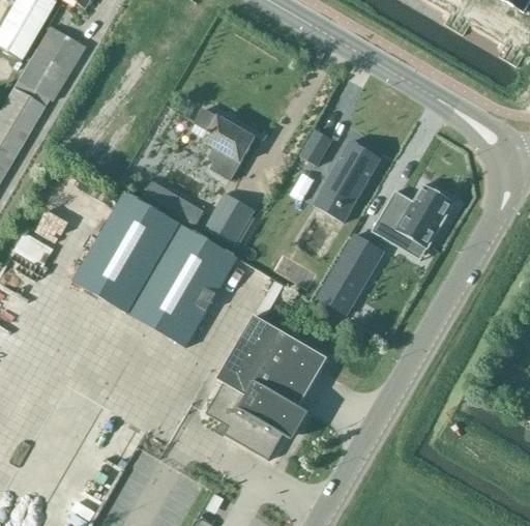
[(13,0),(0,24),(0,48),(21,60),(56,0),(13,0)]
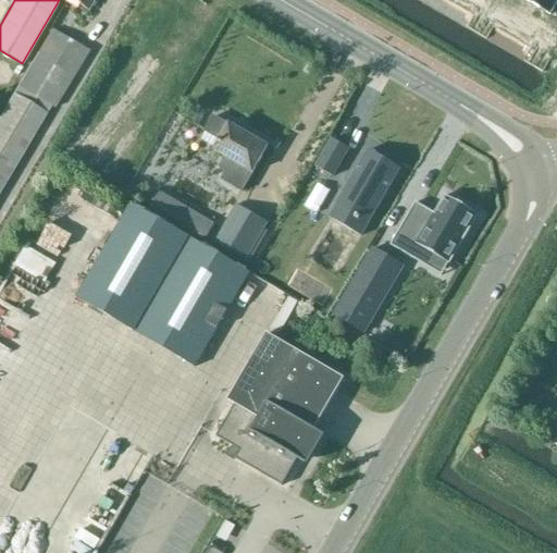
[(530,0),(551,12),(556,0),(530,0)]
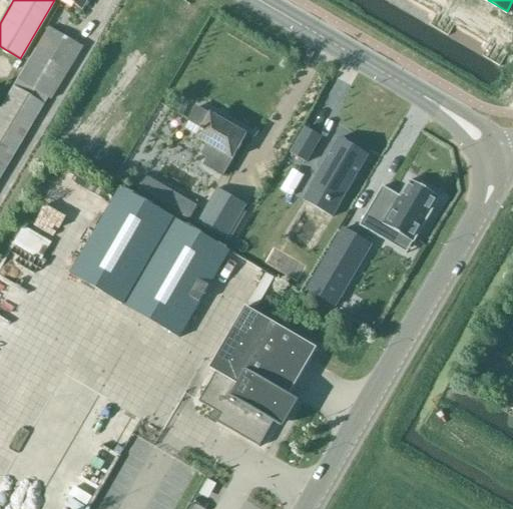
[(51,97),(83,44),(48,24),(0,104),(0,175),(48,94),(51,97)]
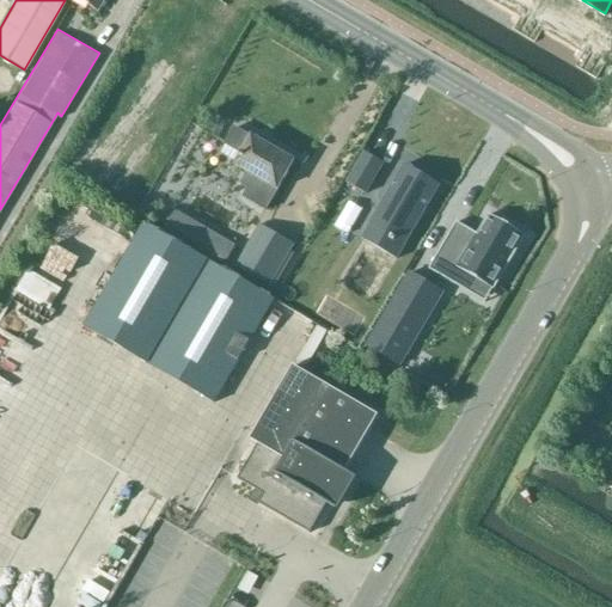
[(611,34),(603,29),(594,43),(611,51),(611,34)]
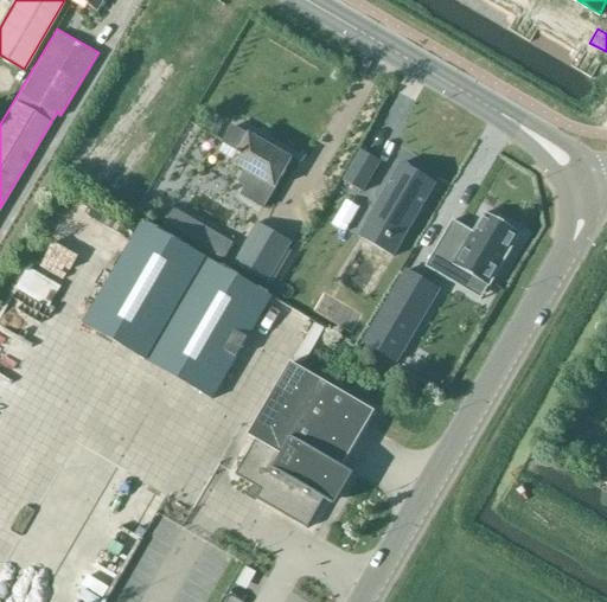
[(241,190),(266,204),(293,153),(232,121),(223,138),(237,146),(231,158),(246,165),(240,175),(247,180),(241,190)]
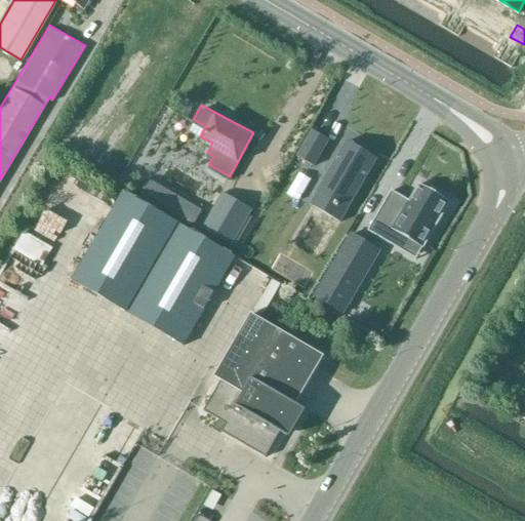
[(313,128),(297,154),(313,163),(329,137),(313,128)]
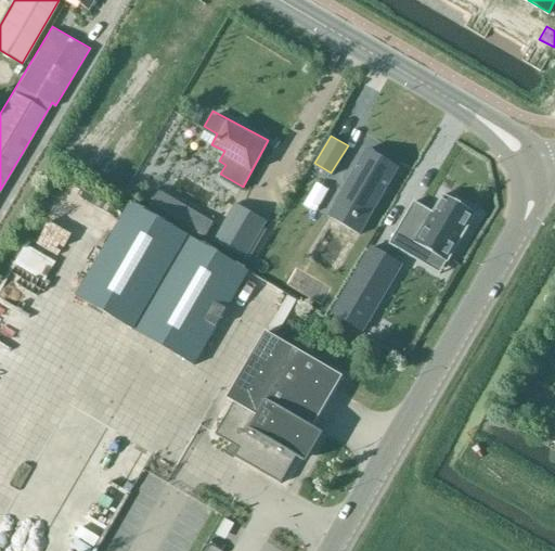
[(337,202),(365,218),(363,220),(365,221),(399,165),(368,146),(334,203),(336,204),(337,202)]
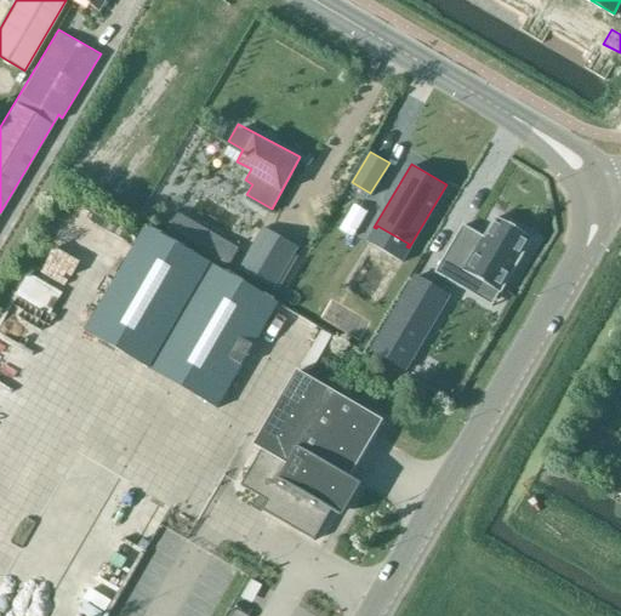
[(368,207),(354,200),(339,226),(353,234),(368,207)]
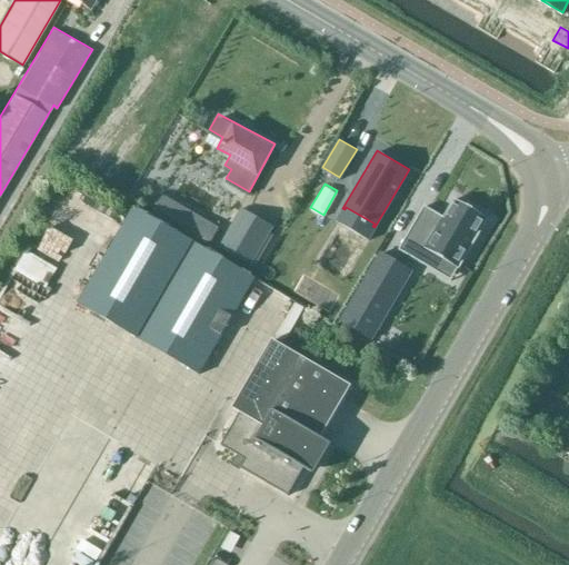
[(161,192),(153,207),(210,240),(218,226),(161,192)]
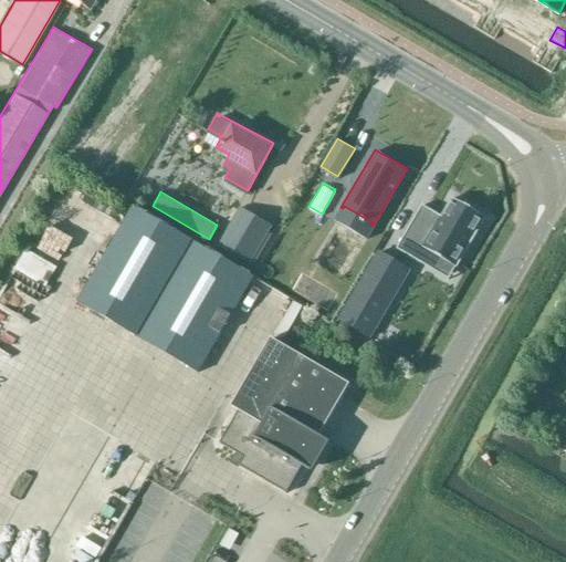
[(397,246),(450,277),(486,215),(452,195),(441,214),(422,203),(397,246)]
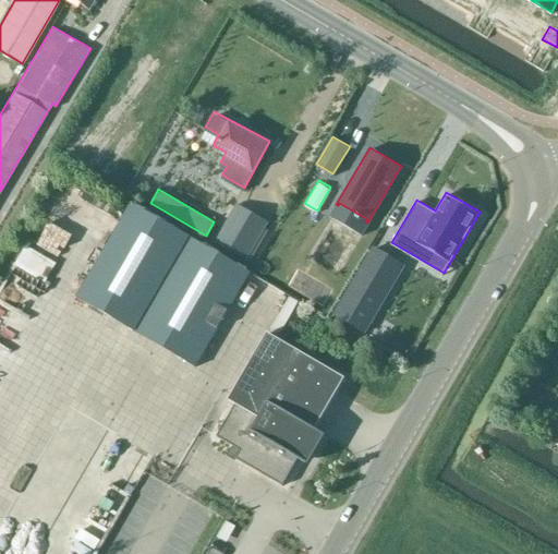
[(195,364),(252,269),(132,200),(76,296),(195,364)]
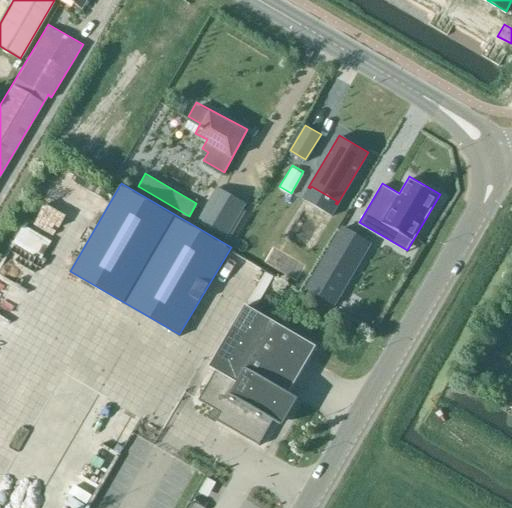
[(226,237),(246,202),(216,185),(196,221),(226,237)]
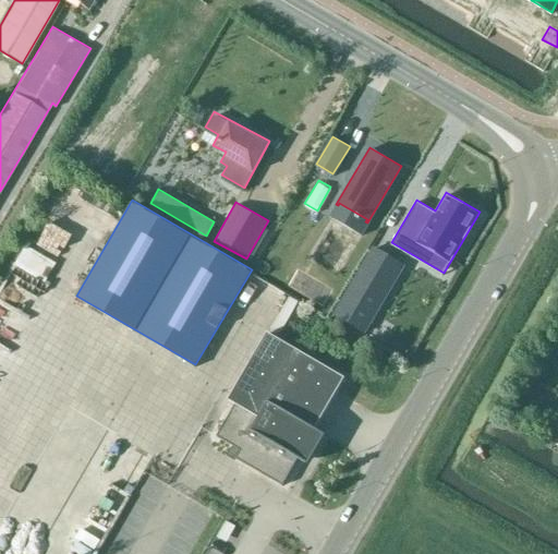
[(33,261),(59,277),(71,257),(45,241),(33,261)]
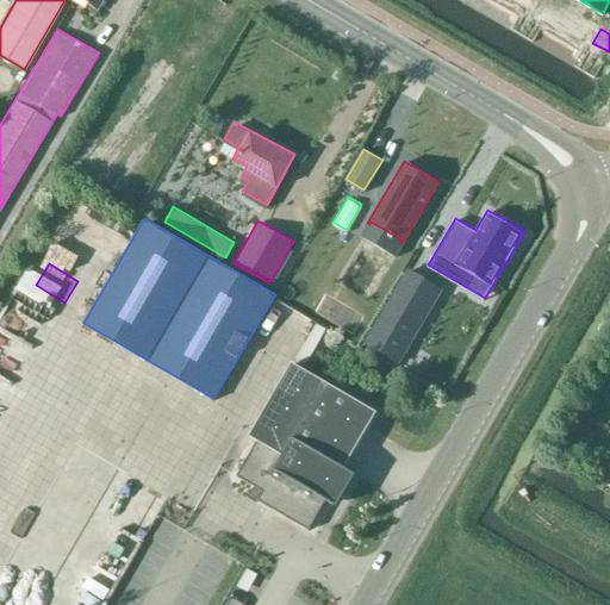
[(410,268),(366,342),(398,362),(442,287),(410,268)]
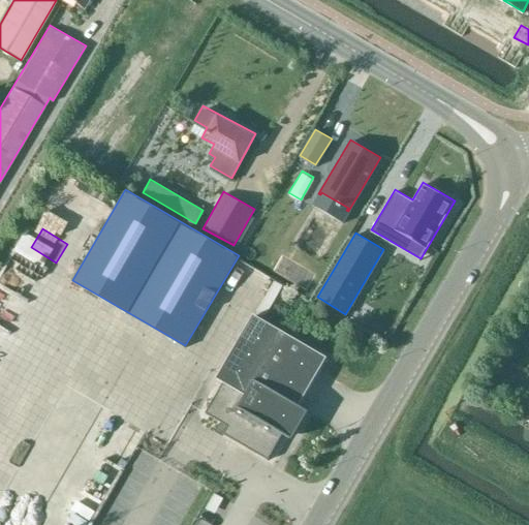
[(284,274),(272,305),(283,310),(297,279),(284,274)]
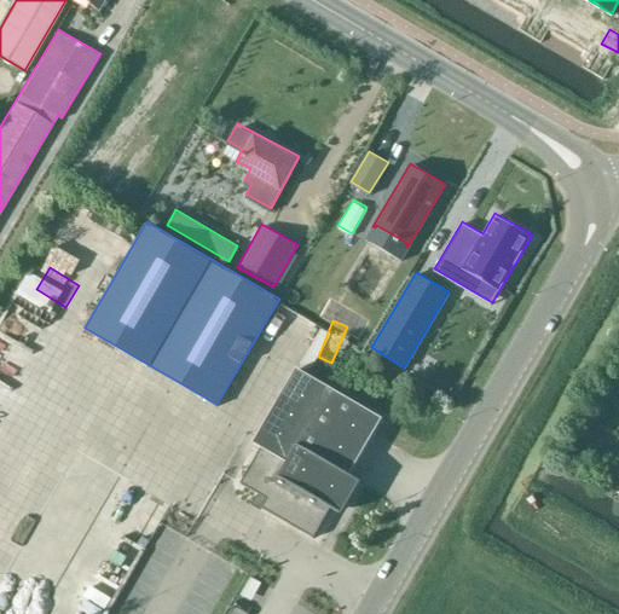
[(383,417),(317,378),(298,366),(254,441),(261,446),(350,494),(359,479),(351,474),(383,417)]
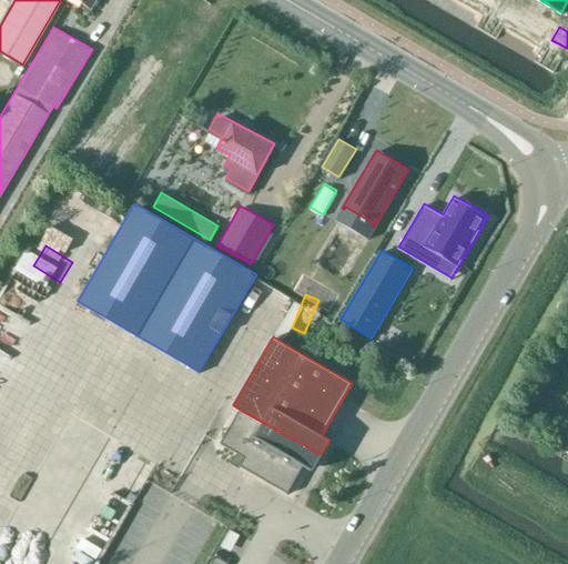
[(567,346),(564,345),(553,366),(567,374),(567,346)]
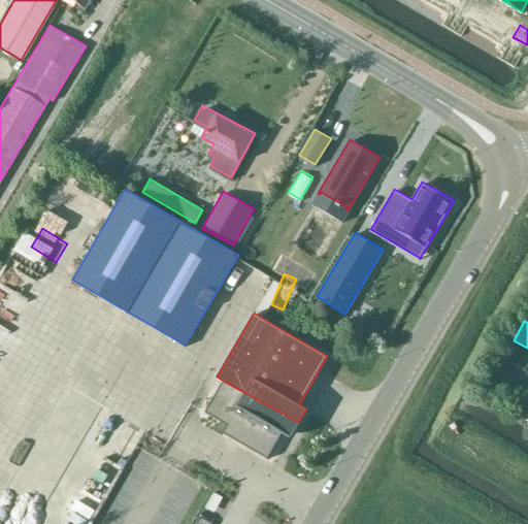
[(503,352),(497,363),(503,366),(505,367),(512,357),(503,352)]
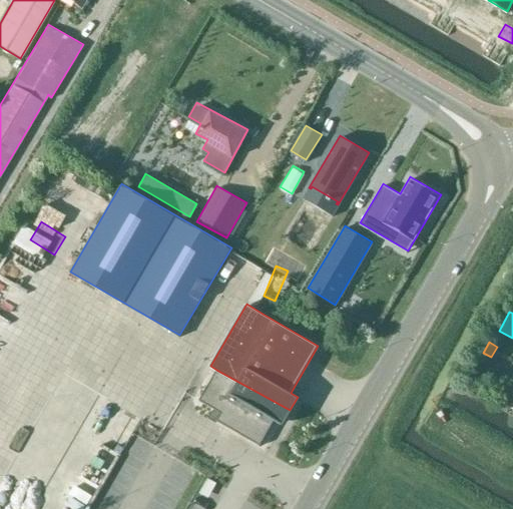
[(282,424),(290,410),(216,370),(199,399),(221,412),(217,419),(261,444),(275,420),(282,424)]
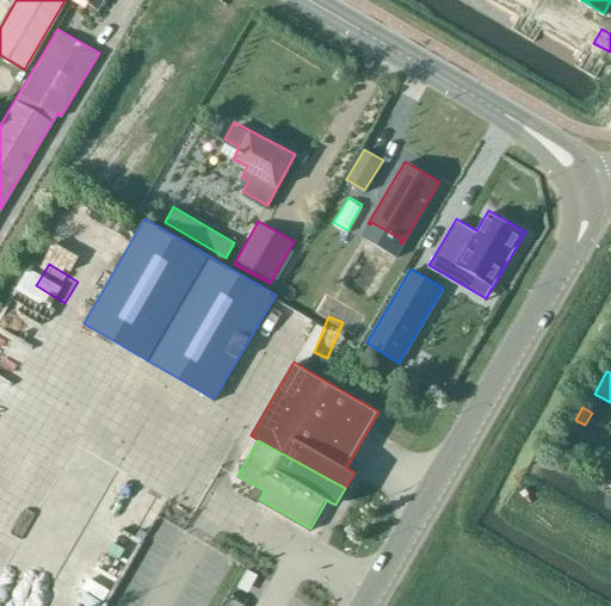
[(257,583),(270,589),(277,573),(264,567),(257,583)]
